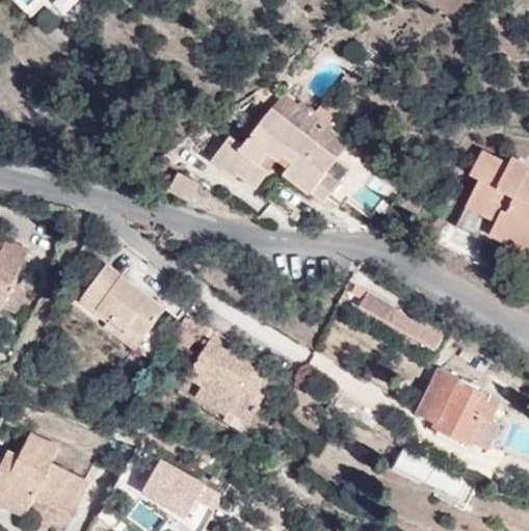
[(327,95),(315,112),(328,122),(341,105),(327,95)]
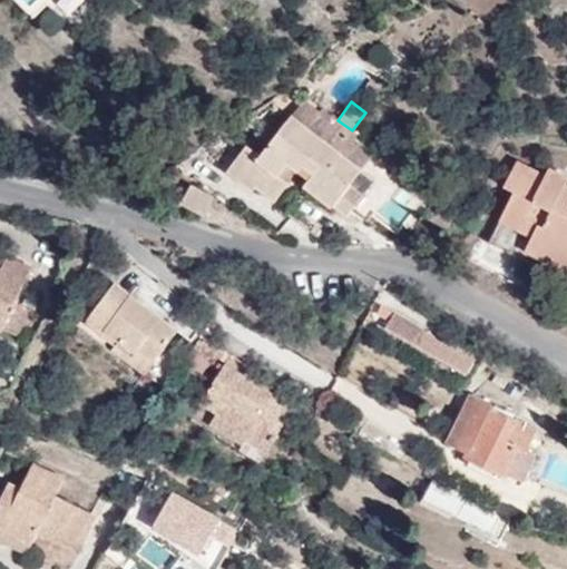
[(306,130),(318,114),(302,102),(290,117),(306,130)]
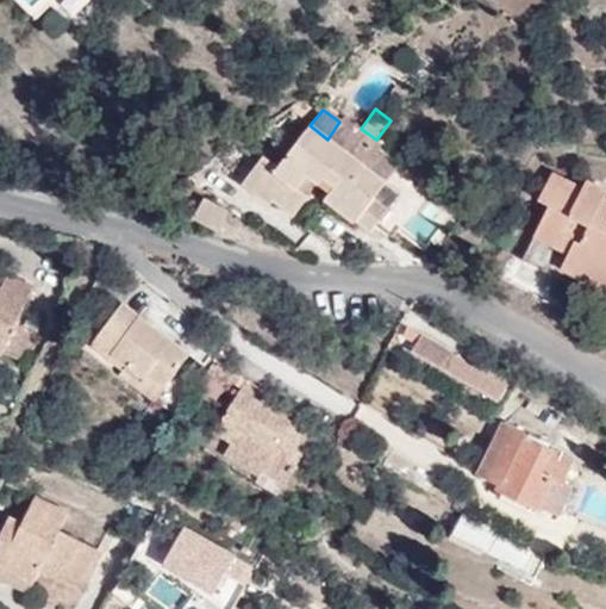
[(355,135),(361,129),(353,123),(351,125),(342,118),(339,122),(328,140),(362,167),(376,150),(355,135)]
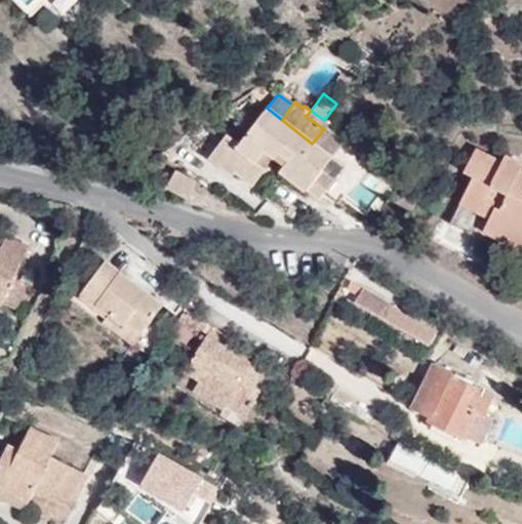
[(331,158),(312,144),(282,120),(267,108),(238,144),(227,134),(208,159),(232,176),(235,173),(252,186),(265,169),(255,163),(265,152),(274,158),(275,156),(281,149),(291,156),(285,164),(279,172),(306,191),(305,193),(316,201),(332,180),(321,171),(331,158)]
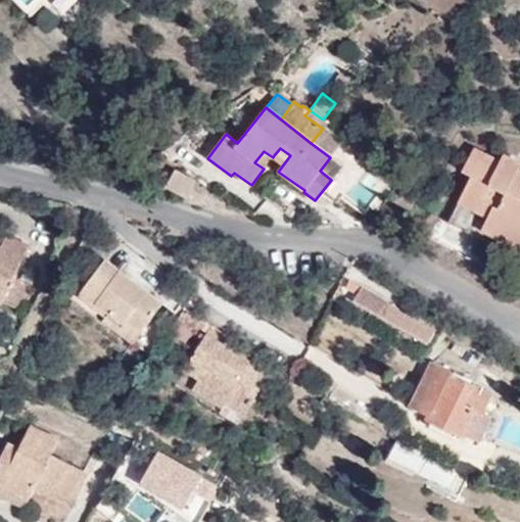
[(340,142),(323,129),(311,143),(330,157),(340,142)]
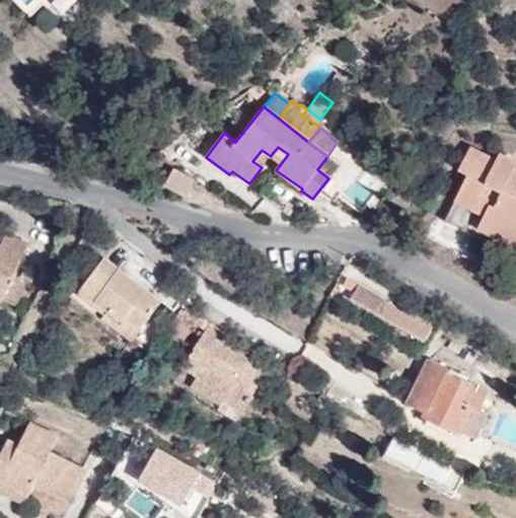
[(272,154),(282,162),(288,154),(278,147),(272,154)]
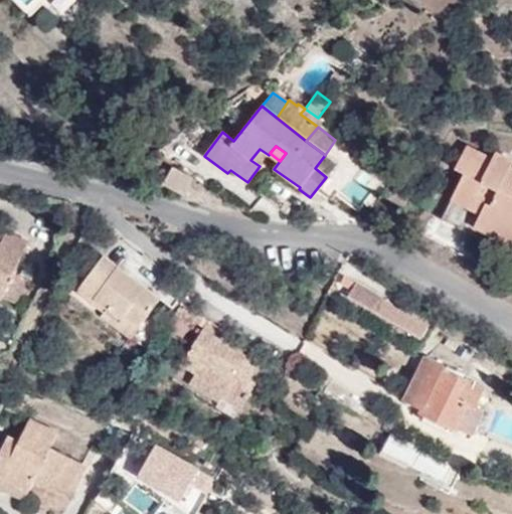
[(464,173),(456,189),(485,203),(473,225),(499,239),(511,245),(511,167),(511,164),(511,159),(496,152),(492,160),(466,147),(455,169),(464,173)]
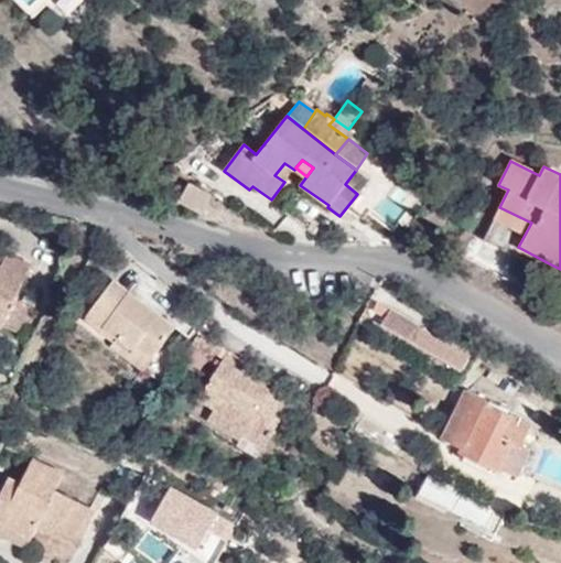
[(198,213),(208,195),(189,183),(177,202),(198,213)]
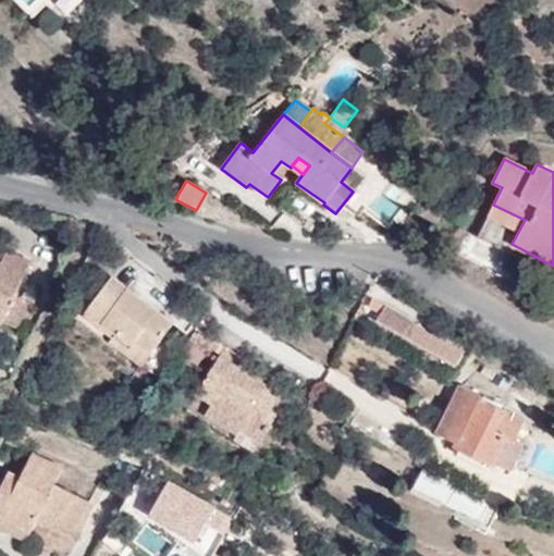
[(525,220),(493,205),(478,236),(537,267),(540,259),(512,244),(525,220)]
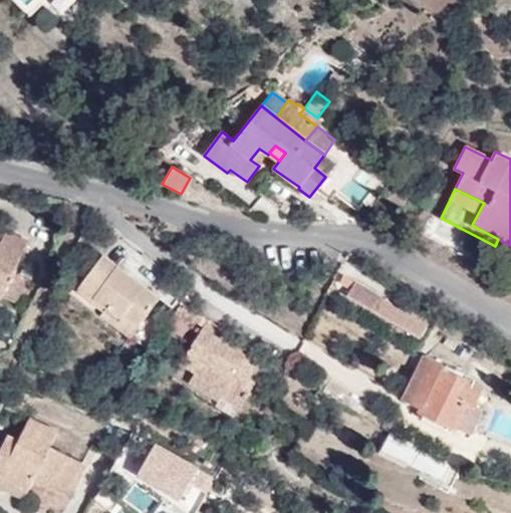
[(0,298),(27,245),(4,233),(0,242),(0,298)]
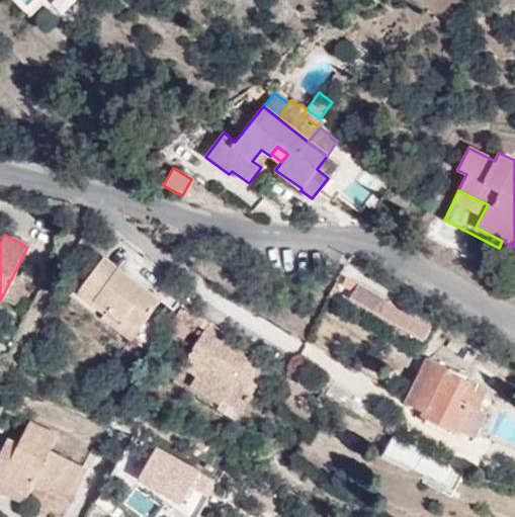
[(111,274),(116,269),(101,259),(97,264),(111,274)]
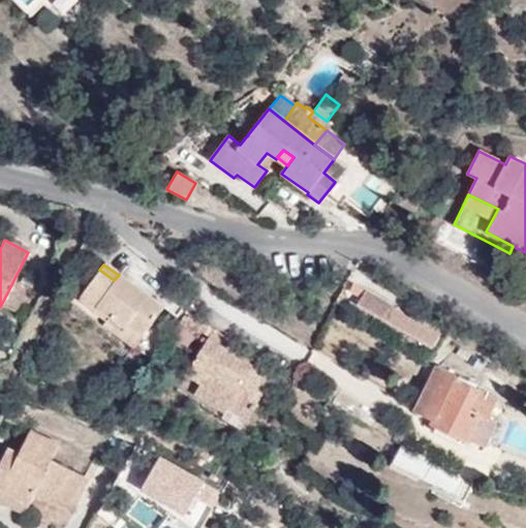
[(162,309),(119,275),(114,280),(99,270),(81,296),(109,316),(106,320),(122,332),(128,324),(142,336),(162,309)]
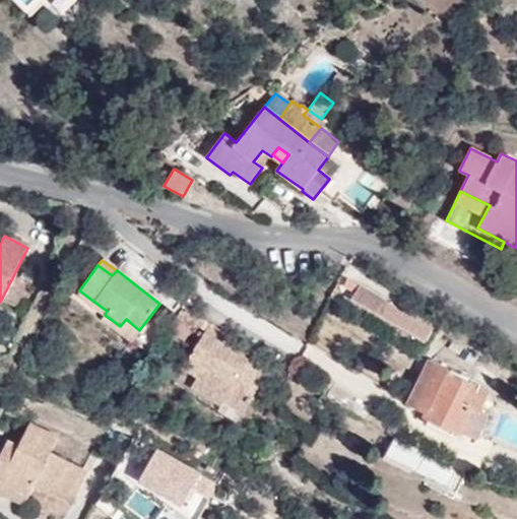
[(425,343),(432,328),(360,285),(350,300),(425,343)]
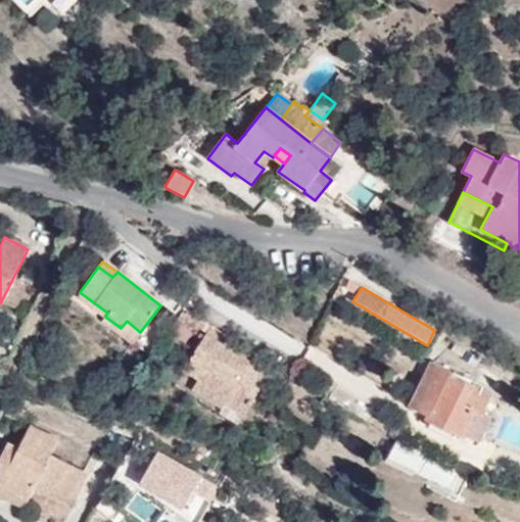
[(107,313),(80,292),(76,297),(104,318),(105,317),(107,313)]
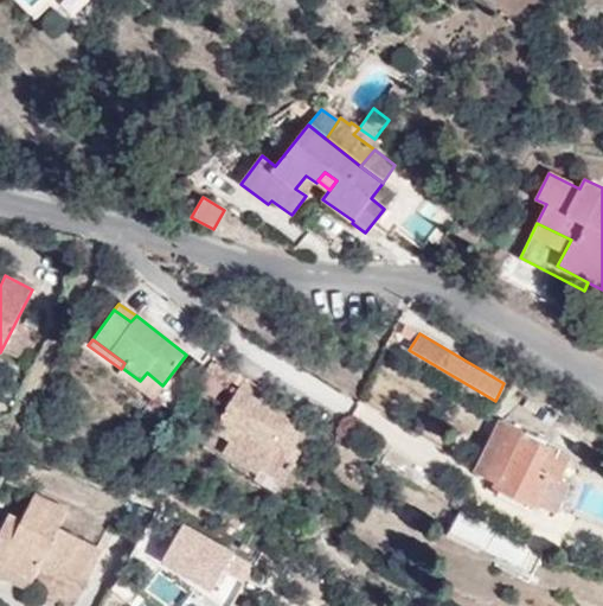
[(152,400),(162,386),(147,372),(140,381),(122,368),(121,369),(119,374),(152,400)]
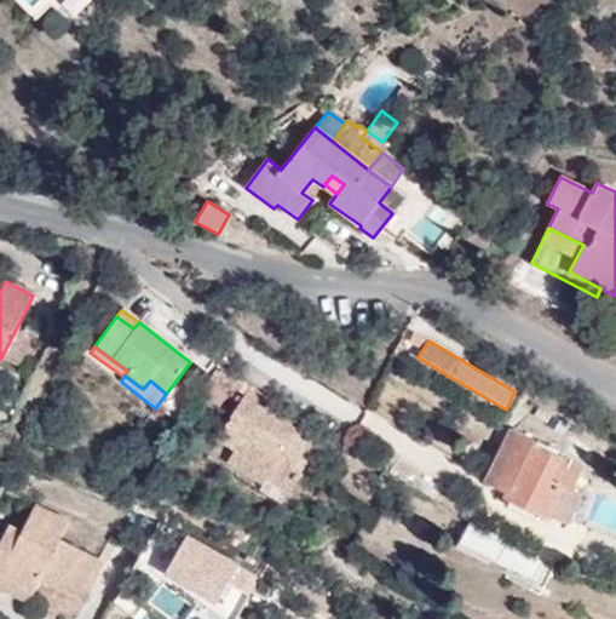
[(234,451),(229,456),(266,479),(274,466),(295,481),(317,446),(243,397),(217,439),(234,451)]
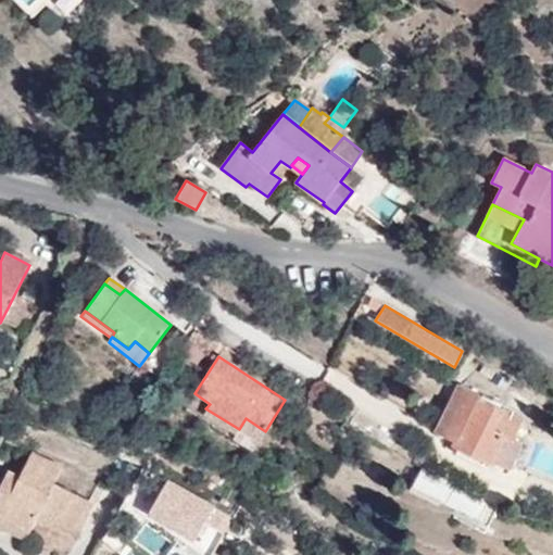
[(454,446),(490,463),(501,438),(510,441),(511,440),(519,419),(477,400),(479,395),(460,387),(437,432),(455,441),(454,446)]
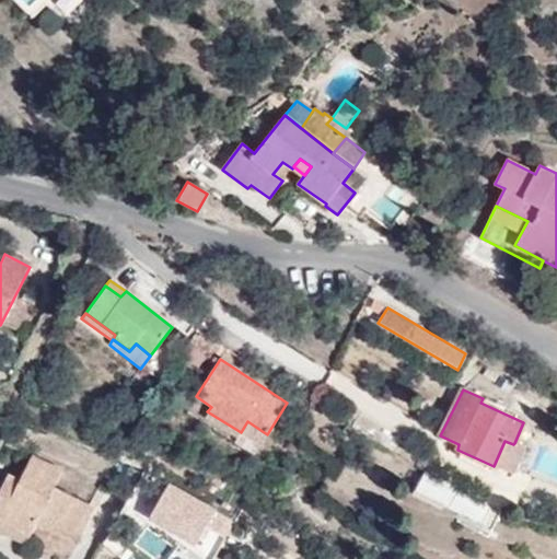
[(548,430),(555,419),(537,408),(531,421),(548,430)]
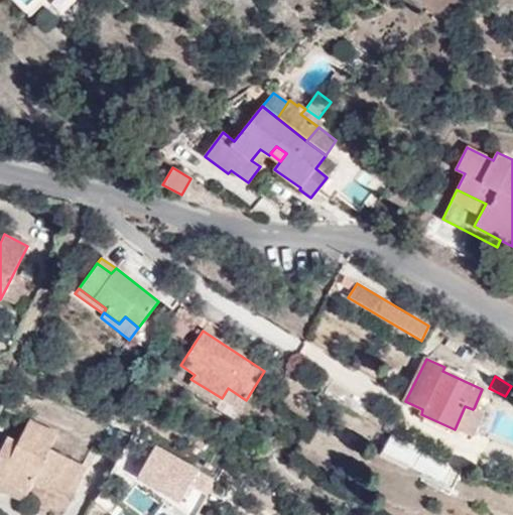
[(222,398),(190,379),(187,385),(218,404),(222,398)]
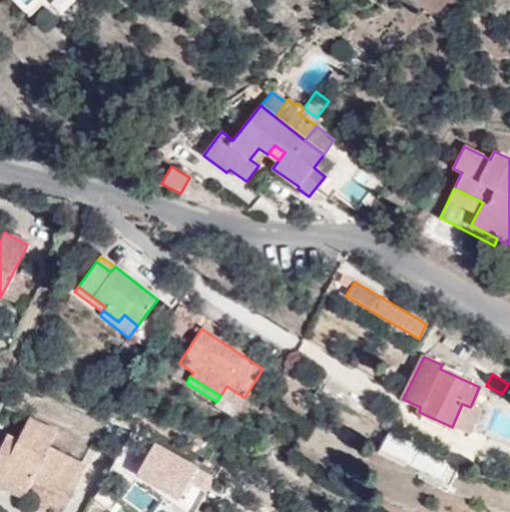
[(226,386),(220,396),(238,408),(244,398),(226,386)]
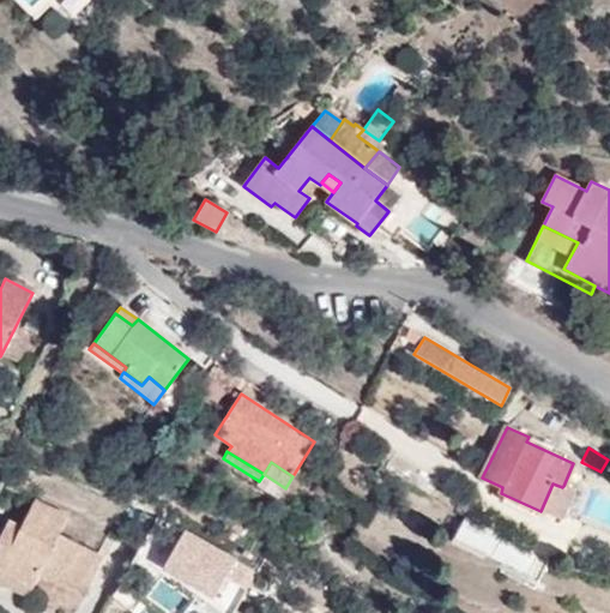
[(553,484),(541,511),(561,521),(573,491),(563,486),(562,487),(553,484)]
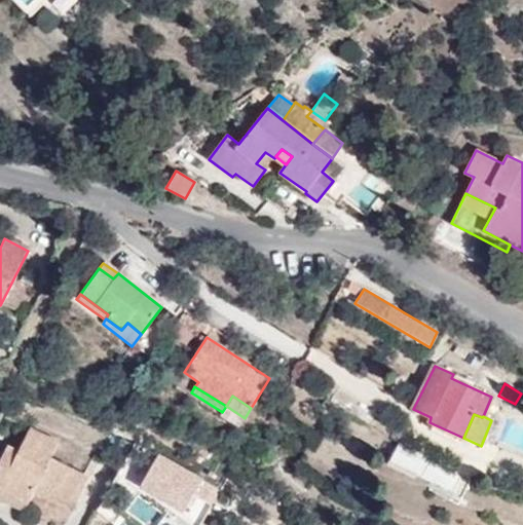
[(29,429),(22,444),(34,451),(30,458),(17,452),(5,447),(0,458),(0,483),(8,488),(5,492),(28,502),(34,490),(38,482),(76,501),(85,482),(84,476),(49,458),(57,443),(29,429)]
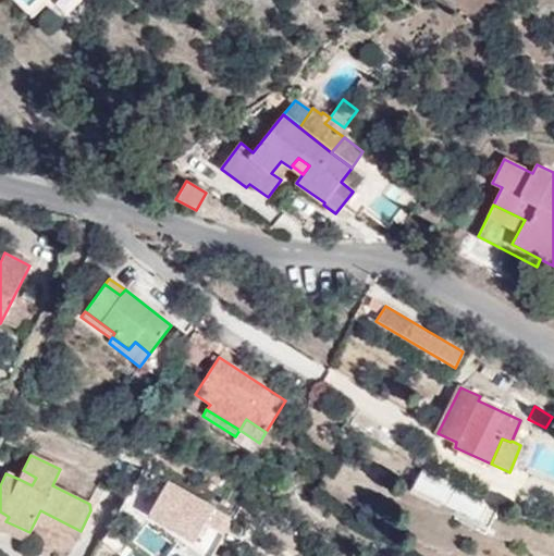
[(479,531),(491,511),(421,469),(409,489),(479,531)]
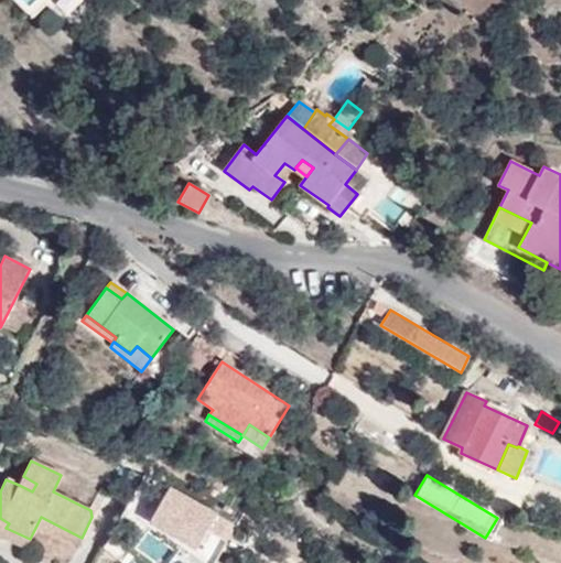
[(36,484),(23,476),(19,485),(32,491),(36,484)]
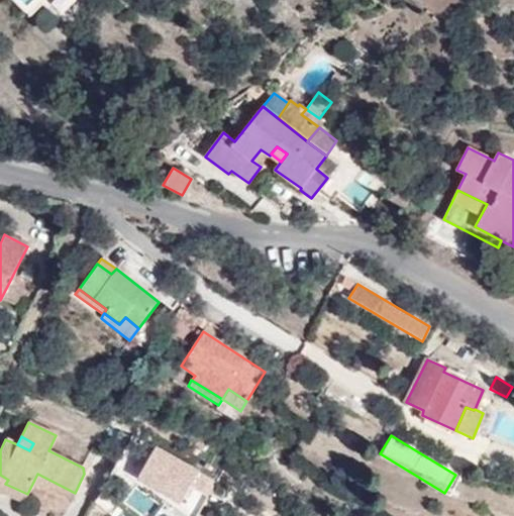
[(148,489),(114,461),(107,475),(140,500),(148,489)]
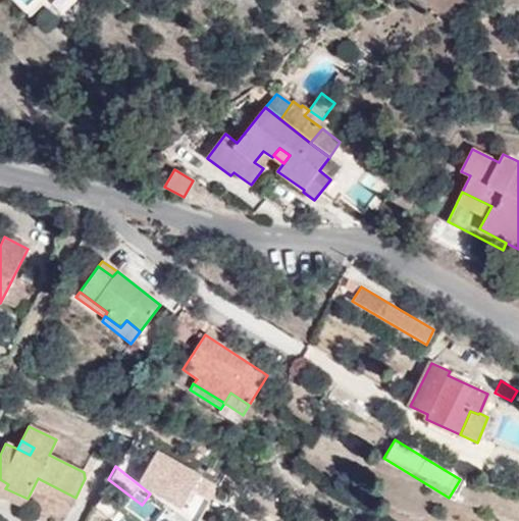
[(71,506),(75,498),(38,478),(34,486),(71,506)]
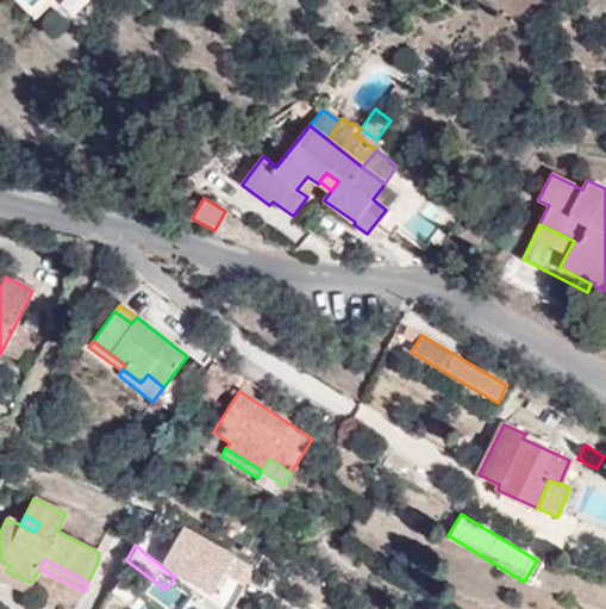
[(10,566),(0,560),(0,580),(27,594),(32,583),(6,571),(10,566)]
